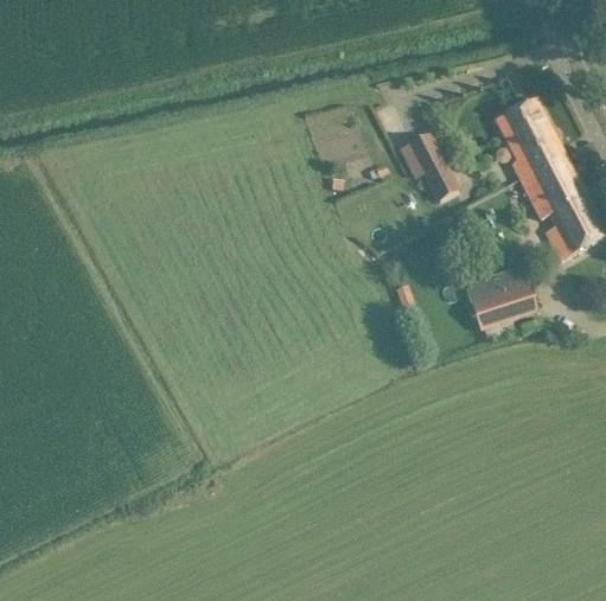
[(515,107),(496,116),(517,158),(511,161),(520,176),(565,152),(536,96),(515,107)]
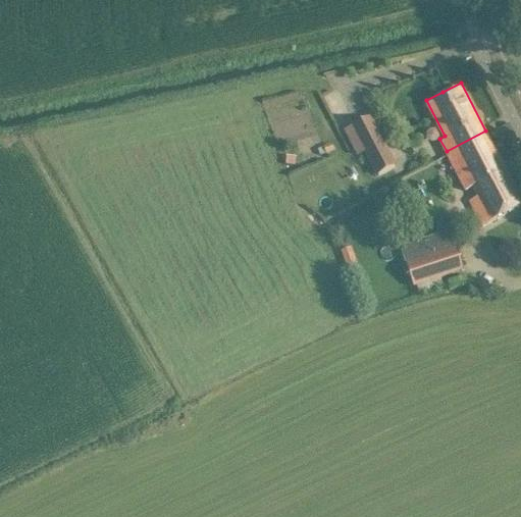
[(369,113),(344,126),(357,150),(364,147),(377,170),(396,161),(369,113)]
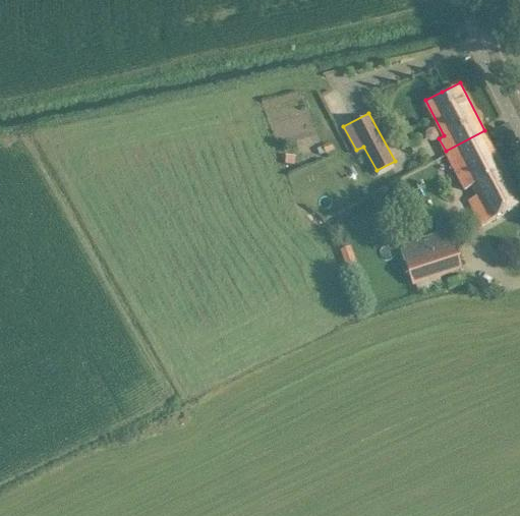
[(519,197),(484,130),(446,151),(464,185),(469,183),(475,193),(487,217),(503,209),(519,199),(519,197)]
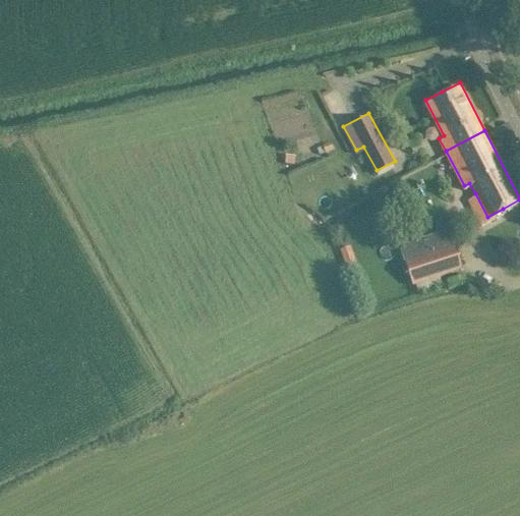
[(455,241),(405,259),(412,282),(414,281),(438,273),(461,264),(455,241)]
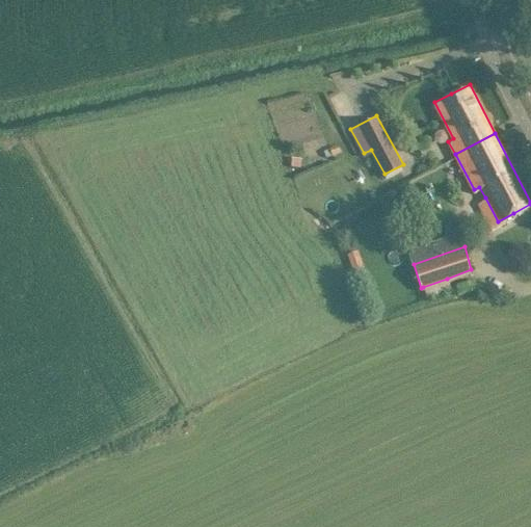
[(363,263),(356,247),(346,252),(352,267),(363,263)]
